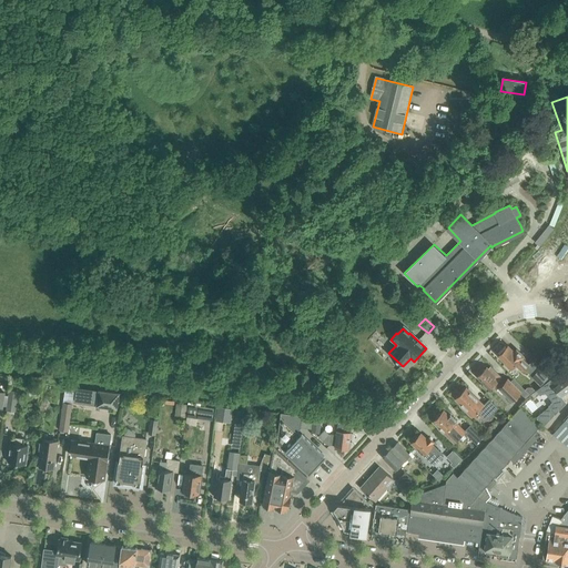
[(508,346),(499,355),(506,362),(505,363),(510,369),(516,364),(524,372),(529,366),(521,358),(524,356),(517,350),(515,352),(508,346)]
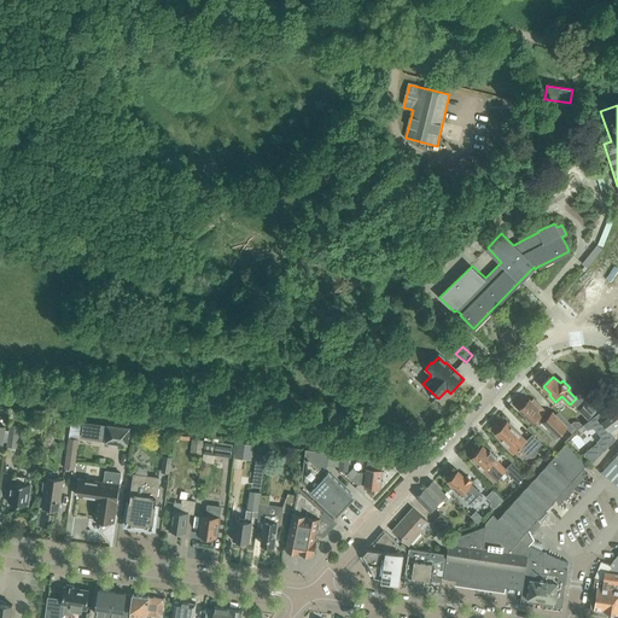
[(530,400),(520,409),(528,417),(524,419),(531,425),(538,417),(558,436),(566,427),(570,432),(575,427),(559,413),(555,417),(552,420),(549,418),(543,412),(546,410),(536,401),(534,403),(530,400)]
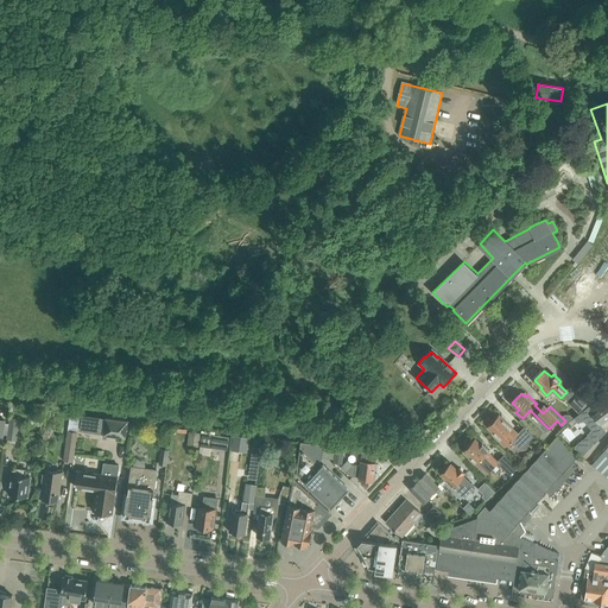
[(580,393),(570,403),(580,412),(589,403),(580,393)]
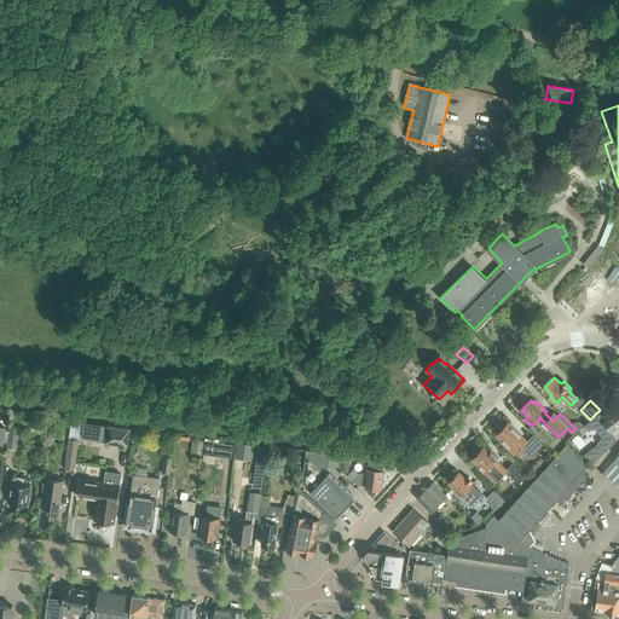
[(602,410),(584,424),(589,431),(594,427),(602,438),(599,443),(605,451),(617,438),(612,432),(618,426),(618,405),(607,416),(602,410)]
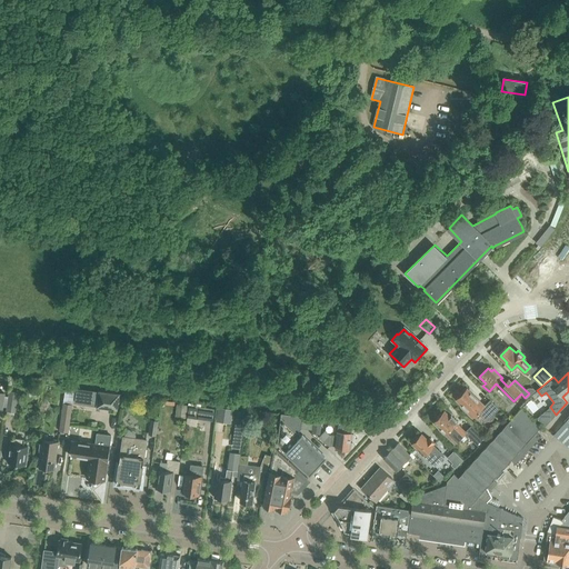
[(479,412),(488,420),(499,409),(490,400),(485,406),(467,389),(457,399),(463,405),(461,406),(473,418),(479,412)]
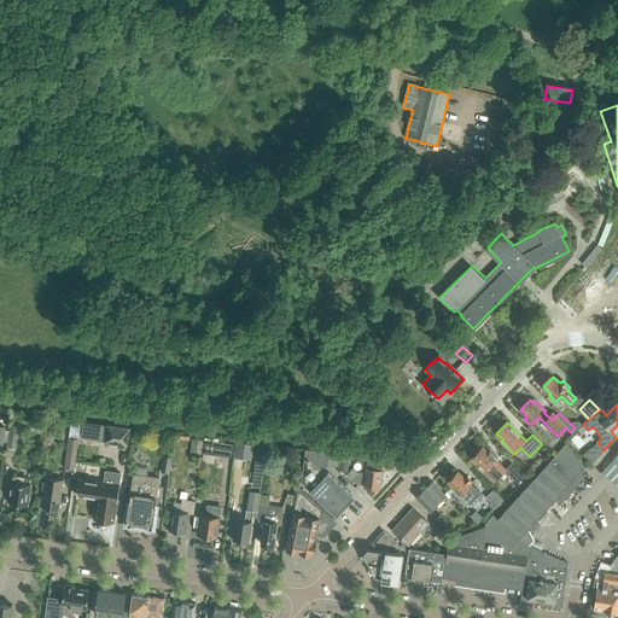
[(16,448),(17,448),(19,426),(10,425),(6,460),(15,460),(16,448)]
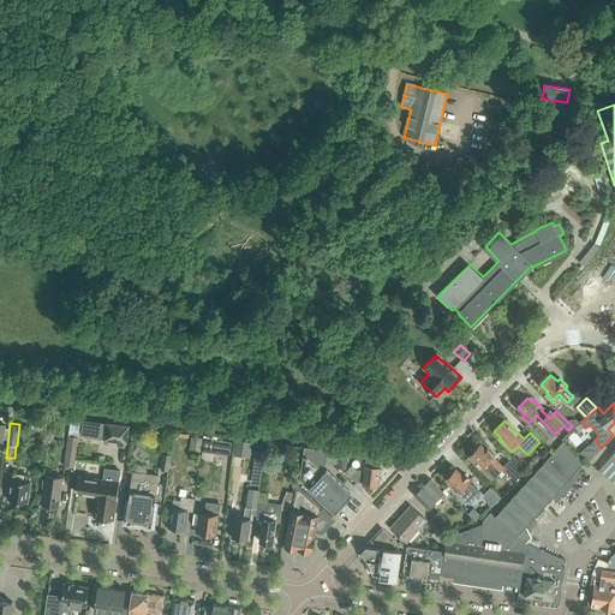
[(130,428),(103,423),(101,439),(127,442),(130,428)]
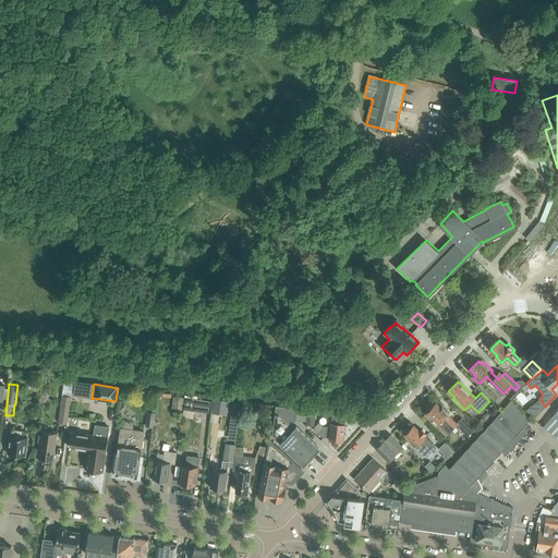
[(61,395),(58,423),(68,424),(71,397),(61,395)]
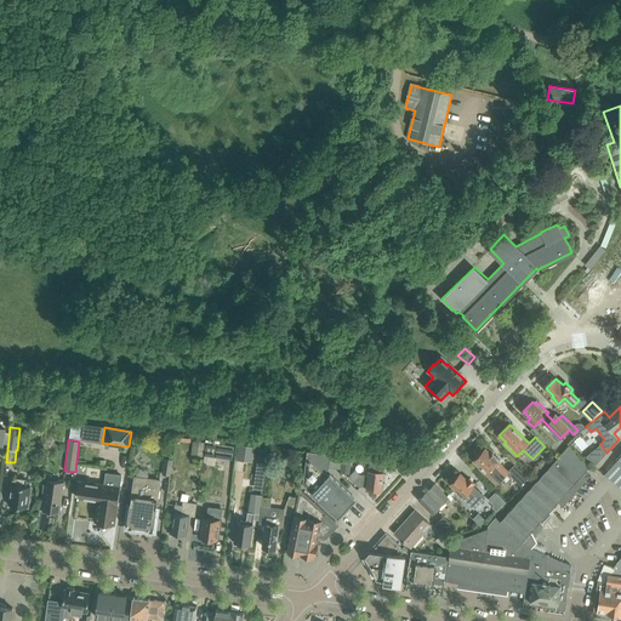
[(203,456),(204,442),(193,440),(192,456),(203,456)]
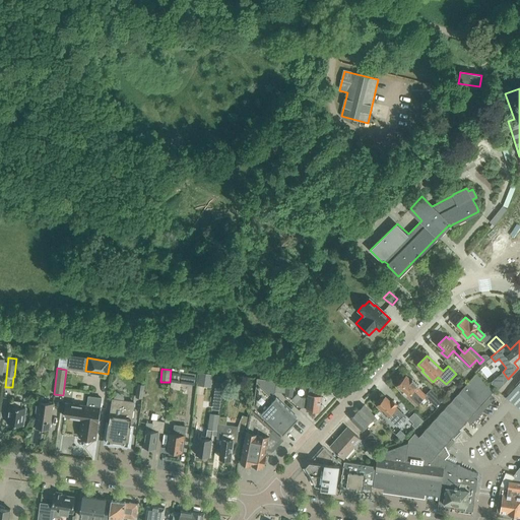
[(196,374),(175,371),(174,382),(195,385),(196,374)]
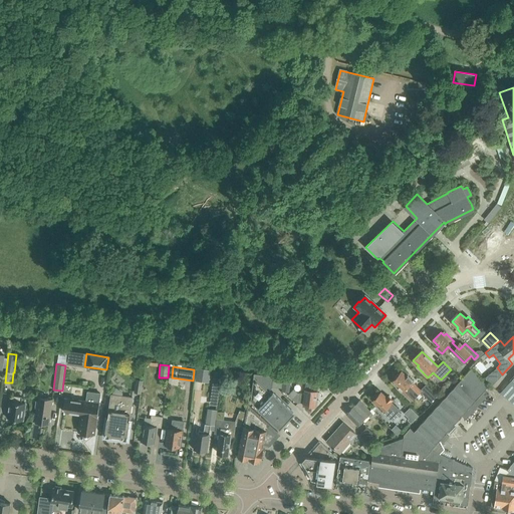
[(198,368),(196,380),(203,381),(205,369),(198,368)]
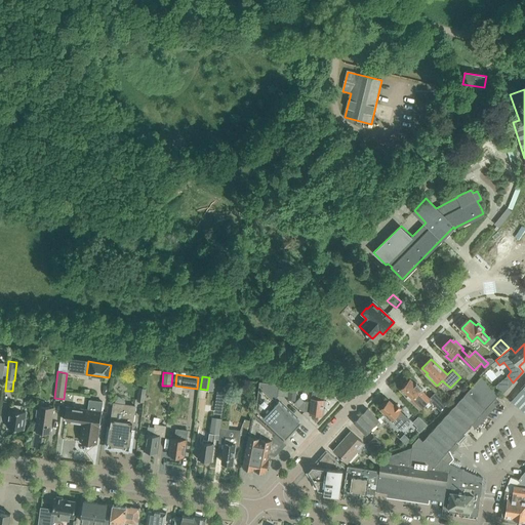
[(443,505),(445,505),(450,465),(449,463),(442,460),(450,452),(450,451),(448,450),(450,449),(452,451),(456,447),(453,445),(473,425),(474,426),(476,428),(499,401),(496,398),(499,394),(481,377),(423,441),(418,437),(412,444),(411,447),(428,454),(422,497),(426,498),(440,500),(443,500),(443,505)]
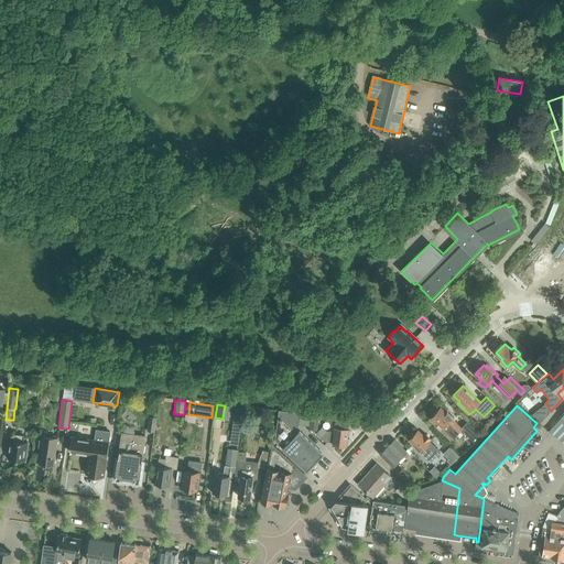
[(239,436),(242,408),(236,407),(231,435),(239,436)]
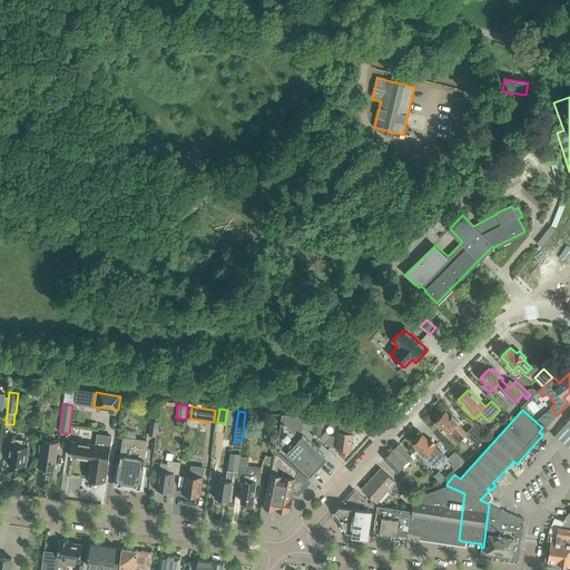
[(284,451),(288,454),(310,475),(310,474),(324,460),(312,448),(298,435),(297,434),(302,430),(302,428),(303,414),(283,411),(278,445),(284,451)]
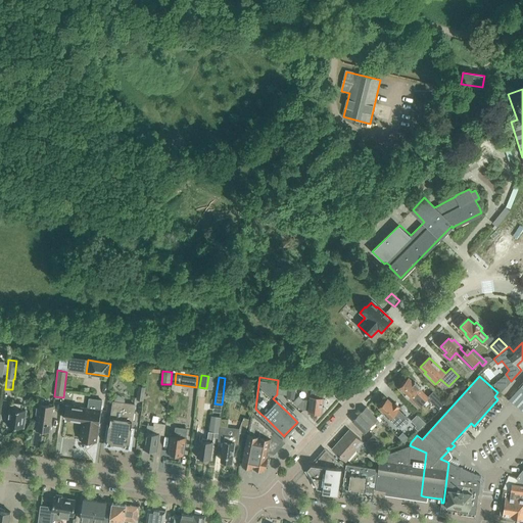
[(403,394),(409,399),(410,399),(418,409),(424,403),(427,407),(432,401),(439,409),(445,402),(433,391),(427,397),(420,389),(421,388),(415,382),(414,384),(409,378),(399,387),(405,393),(403,394)]
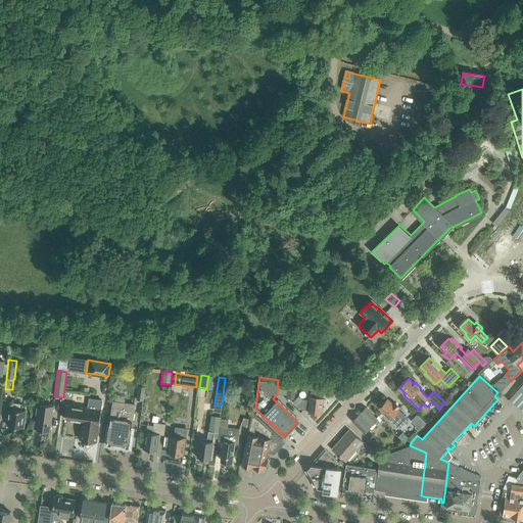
[(145,386),(138,385),(136,399),(143,400),(145,386)]
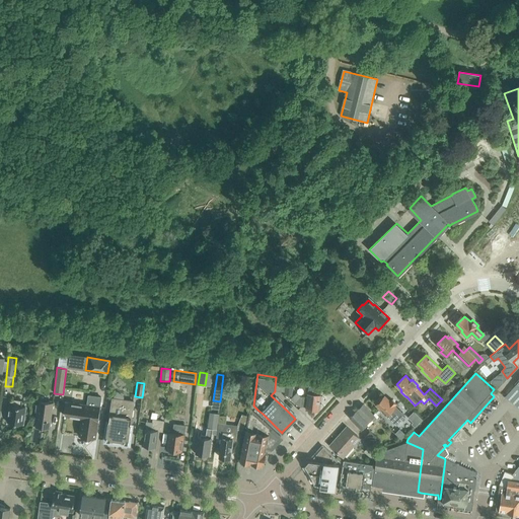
[(308,385),(307,397),(301,396),(297,392),(291,399),(298,405),(306,406),(306,409),(319,410),(321,387),(308,385)]
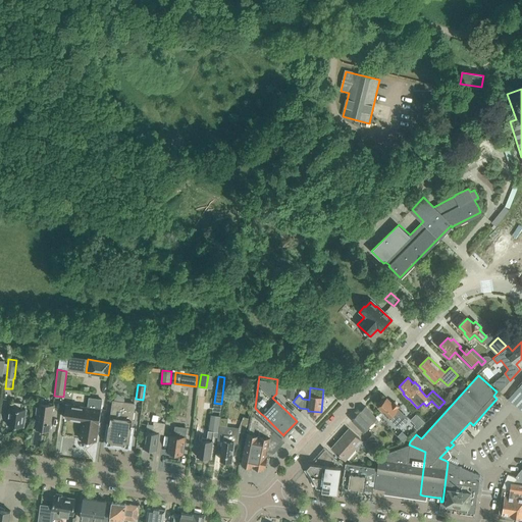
[(117,444),(125,445),(129,444),(136,405),(124,403),(125,399),(118,394),(114,400),(108,440),(112,442),(117,444)]
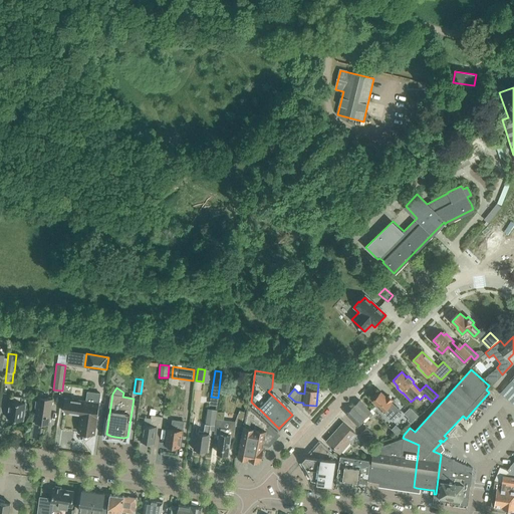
[(88,392),(87,402),(84,402),(82,415),(80,433),(95,434),(97,417),(98,417),(100,405),(99,404),(100,394),(88,392)]
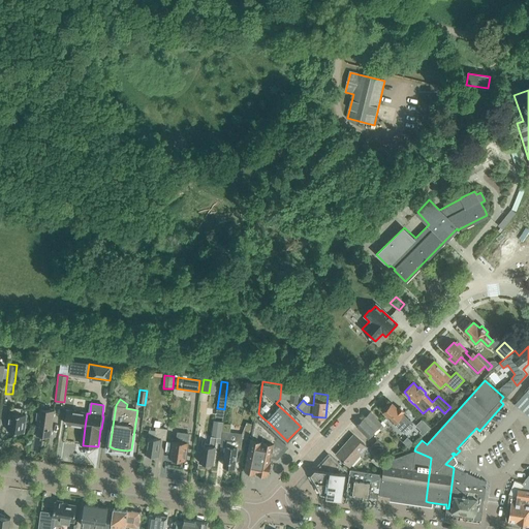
[(398,409),(393,404),(383,412),(391,419),(392,422),(394,423),(404,433),(413,424),(403,413),(405,412),(400,407),(398,409)]
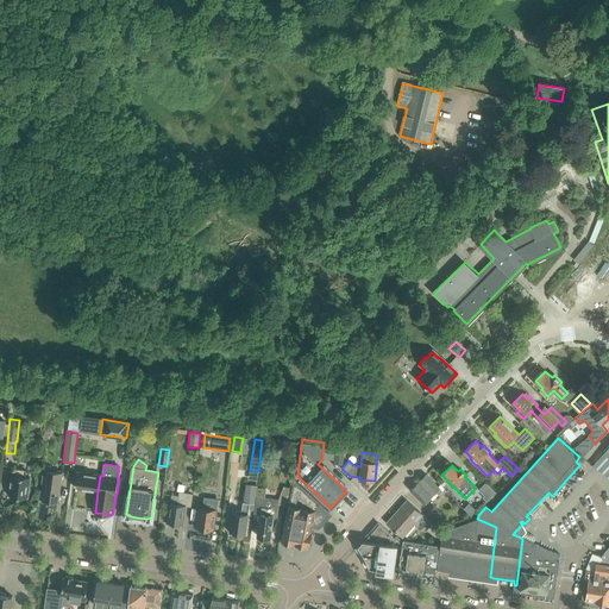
[(18,469),(17,476),(12,475),(10,495),(27,497),(31,477),(26,477),(27,470),(18,469)]
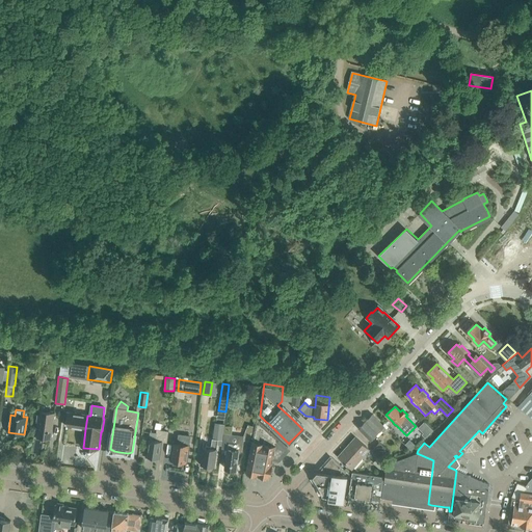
[(56,414),(41,411),(37,436),(52,439),(56,414)]
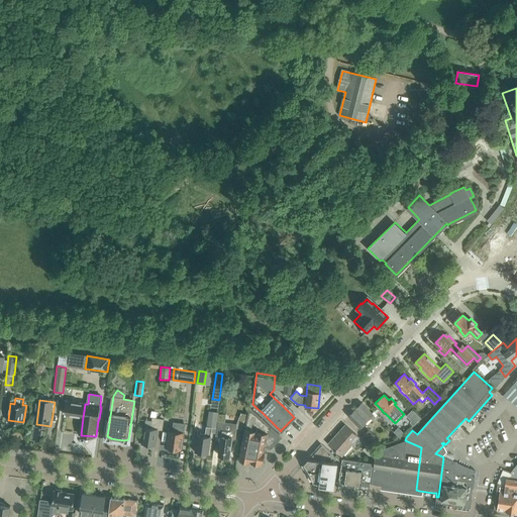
[(66,414),(83,417),(85,404),(67,401),(66,414)]
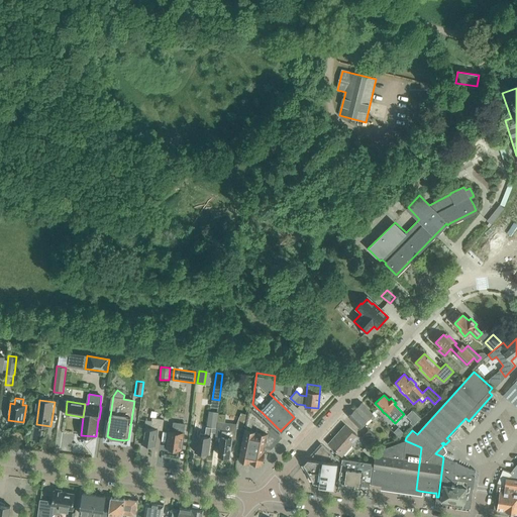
[(373,420),(376,417),(362,403),(355,409),(356,409),(348,416),(355,424),(357,422),(362,426),(371,417),(373,420)]
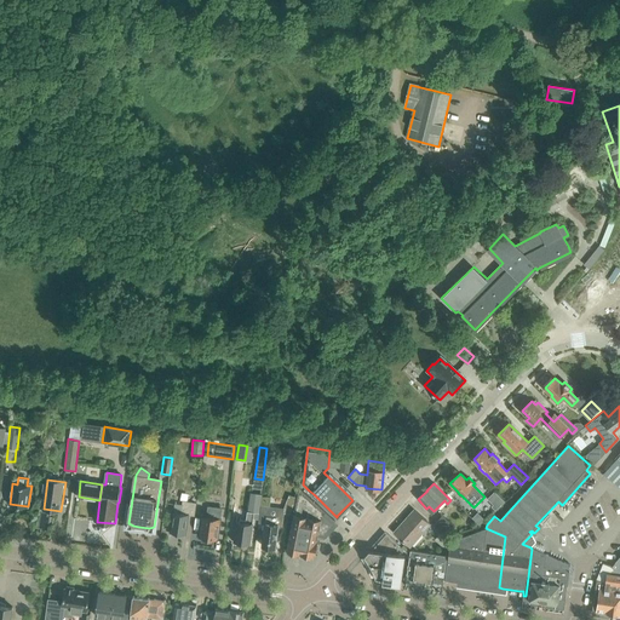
[(314,556),(314,554),(317,554),(320,543),(316,543),(317,537),(321,537),(325,538),(337,524),(334,522),(336,521),(300,488),(298,493),(287,550),(302,554),(300,557),(313,558),(313,556),(314,556)]
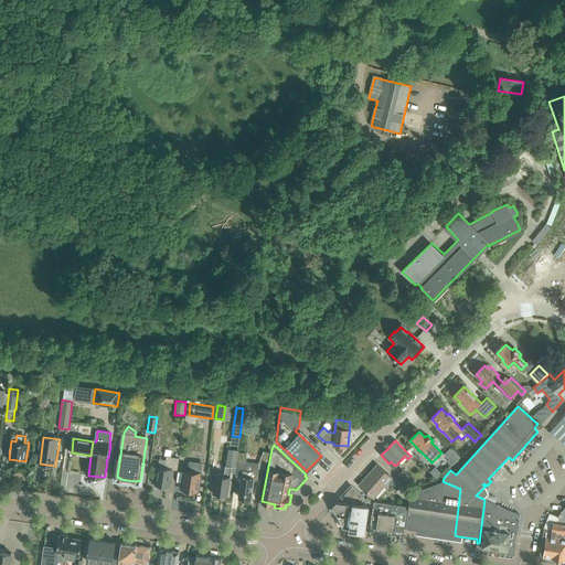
[(231,477),(230,477),(231,472),(236,472),(240,451),(228,449),(224,476),(216,475),(213,493),(214,493),(214,496),(220,496),(221,494),(228,496),(231,477)]
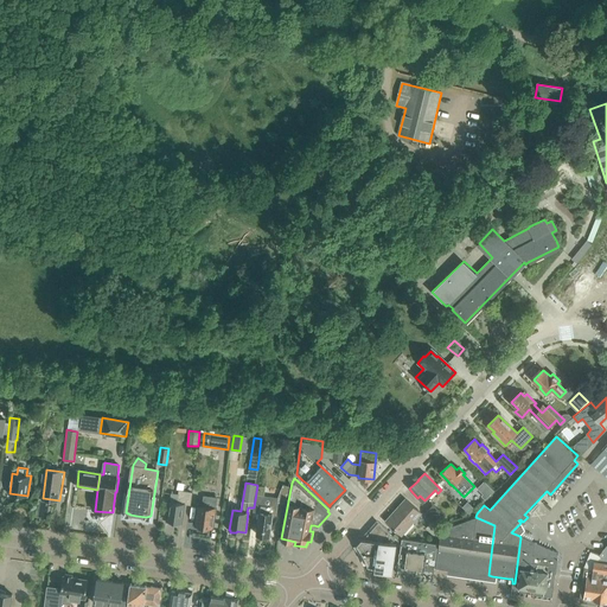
[(489,497),(493,492),(485,484),(480,489),(489,497)]
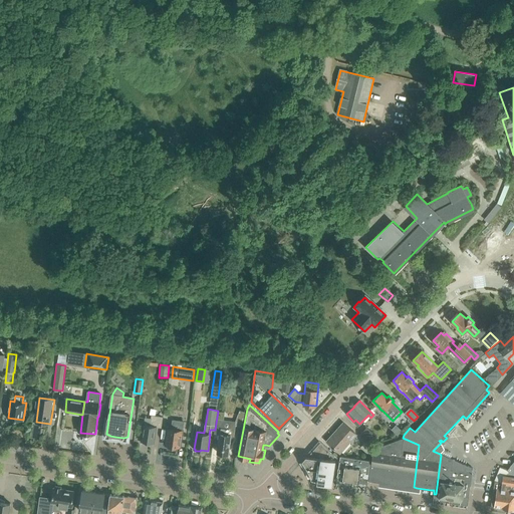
[(231,436),(235,437),(236,426),(241,426),(244,416),(239,413),(236,422),(217,419),(215,434),(220,435),(218,453),(229,454),(231,436)]
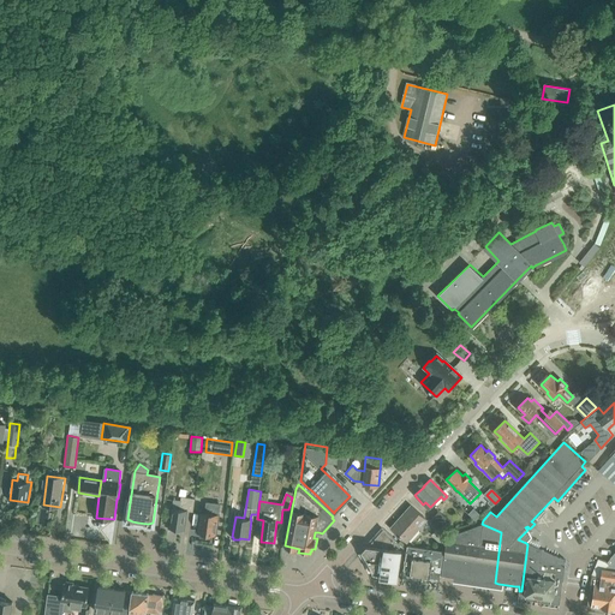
[(183,530),(184,530),(187,511),(193,512),(196,499),(181,497),(181,501),(174,501),(173,509),(172,509),(169,527),(171,527),(171,531),(183,532),(183,530)]
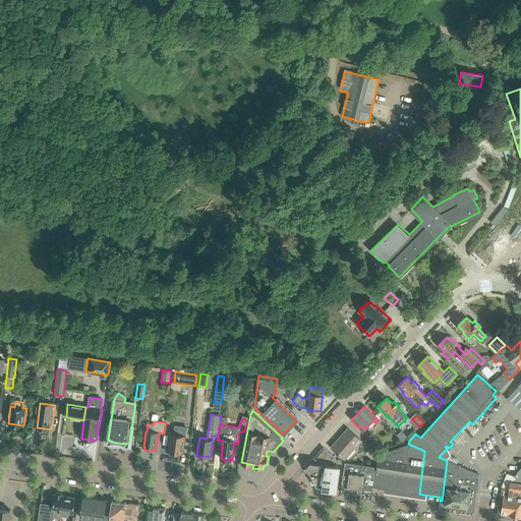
[(180,453),(183,453),(186,427),(176,425),(174,435),(170,433),(168,451),(171,452),(170,455),(179,456),(180,453)]
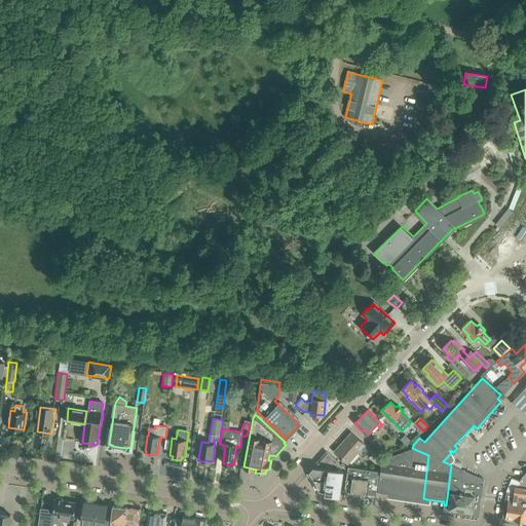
[(347,464),(365,445),(351,433),(334,452),(347,464)]
